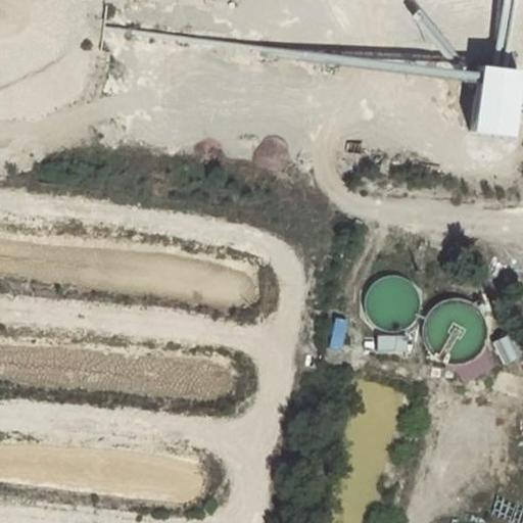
[(473,132),(514,138),(522,78),(522,70),(483,65),(473,132)]
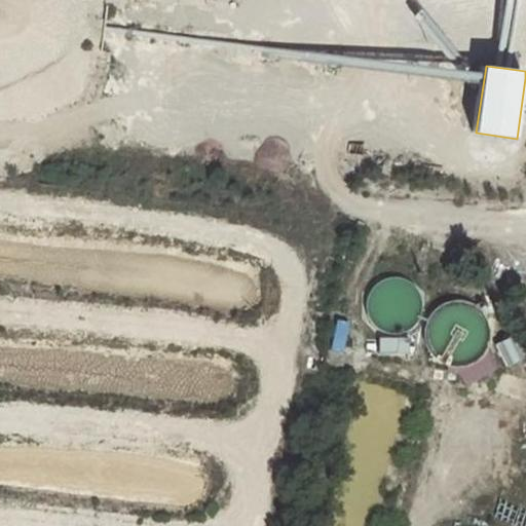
[(375,274),(364,309),(410,326),(422,290),(375,274)]
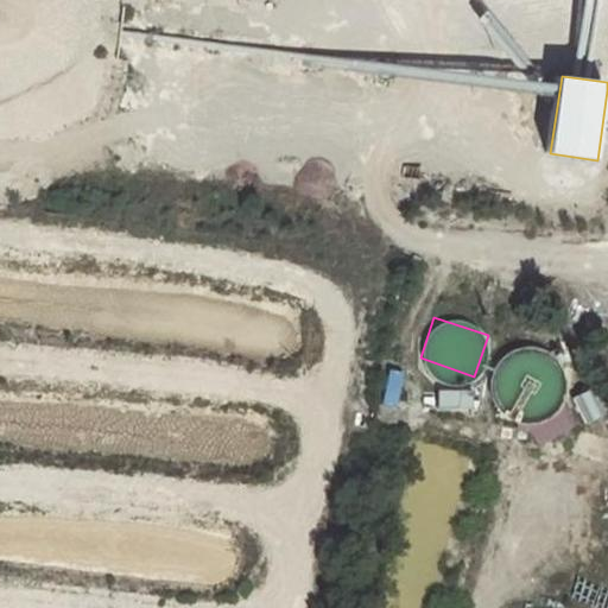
[(436,410),(472,411),(472,391),(436,390),(436,410)]
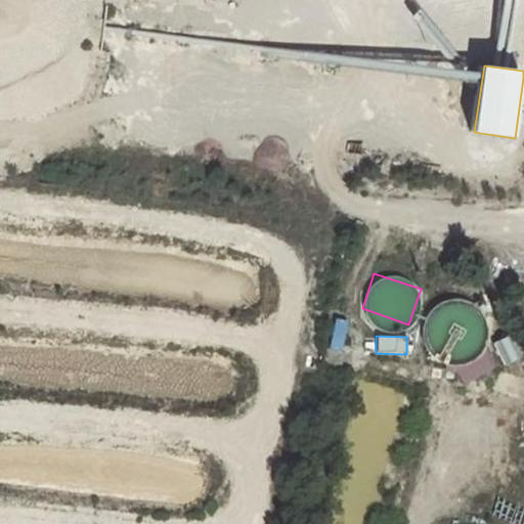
[(510,336),(493,344),(505,367),(522,358),(510,336)]
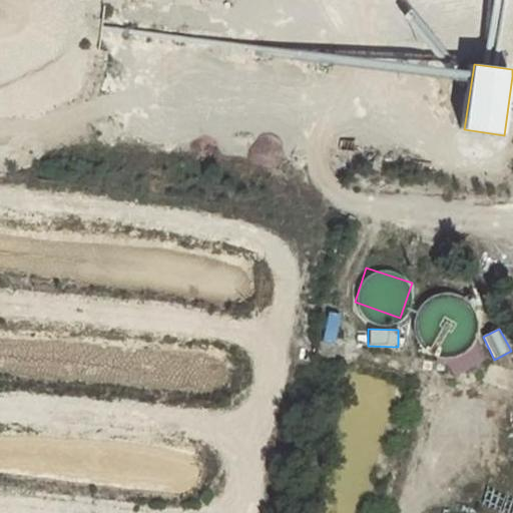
[(496,512),(512,512),(512,492),(502,490),(496,512)]
